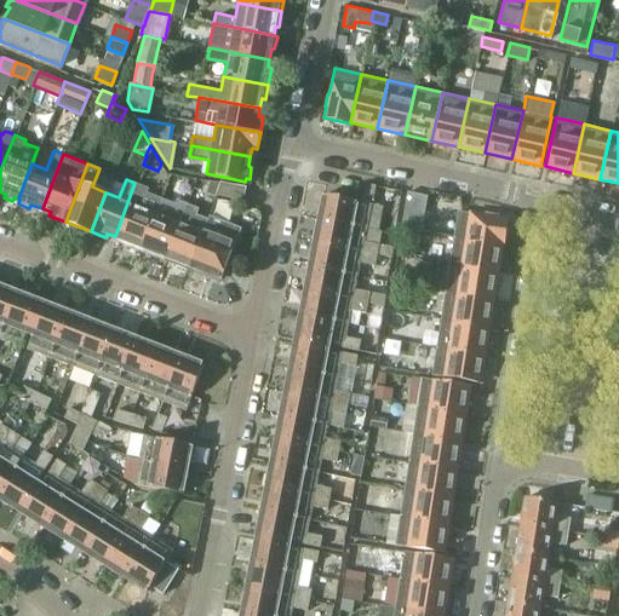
[(210,180),(205,191),(215,195),(216,193),(221,182),(210,180)]
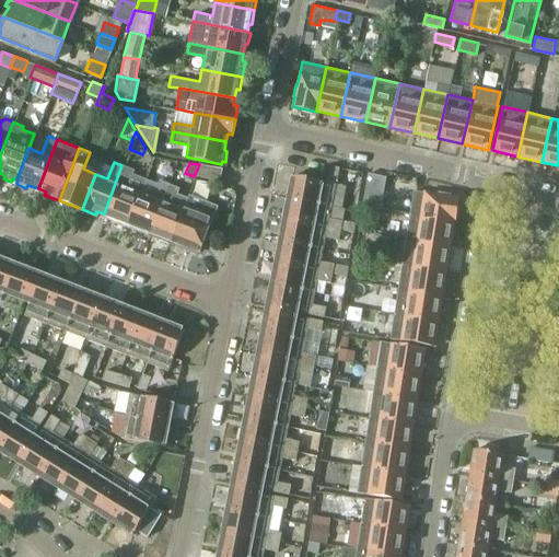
[(221,169),(199,164),(195,174),(220,178),(221,169)]
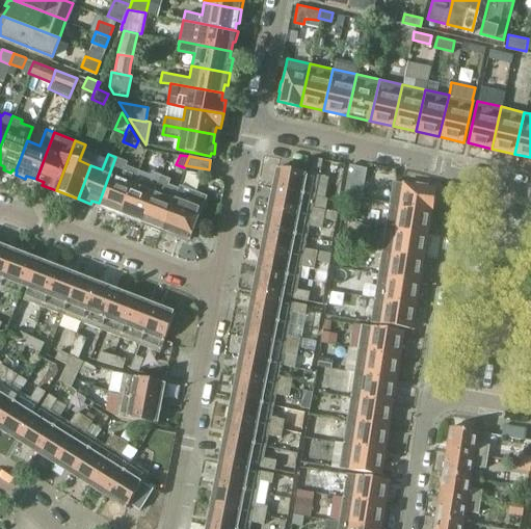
[(312,156),(310,169),(316,172),(319,172),(321,158),(312,156)]
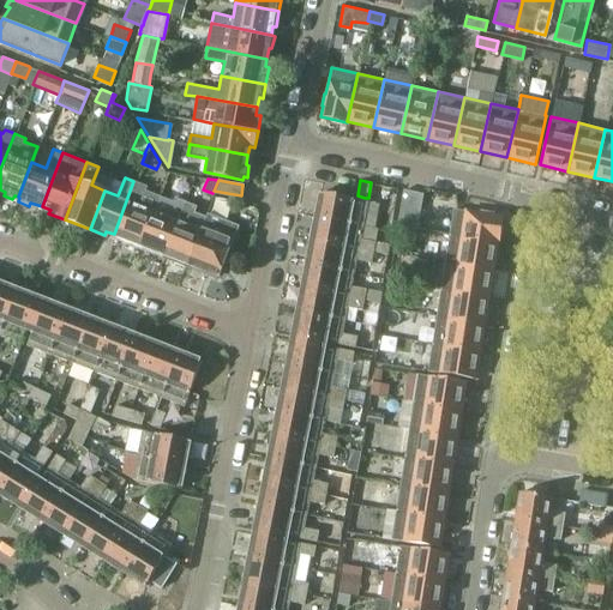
[(133,181),(114,234),(125,239),(124,242),(134,247),(136,243),(139,245),(154,209),(152,207),(157,194),(144,189),(145,186),(133,181)]
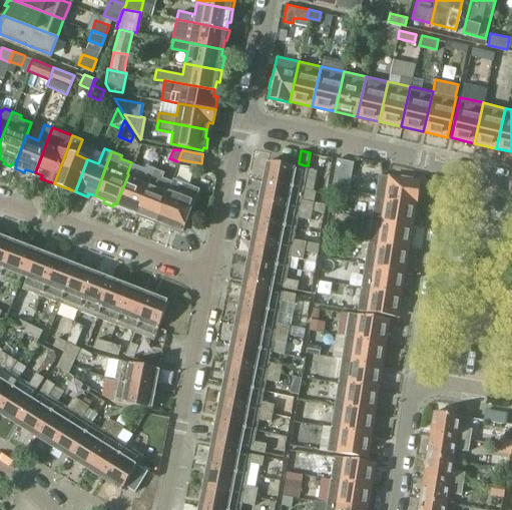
[(337,157),(331,187),(348,190),(353,161),(337,157)]
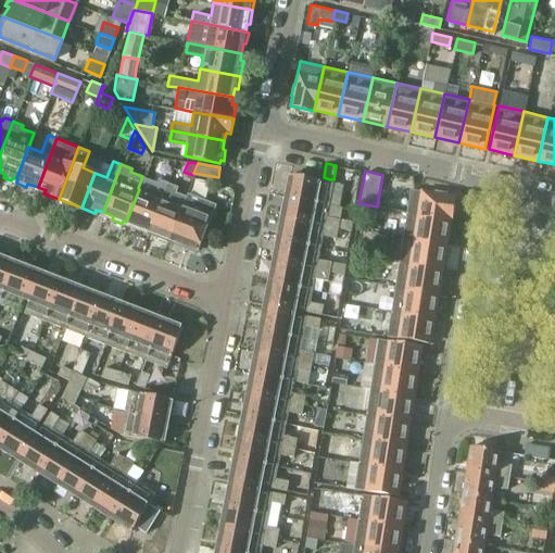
[(290,173),(285,196),(328,204),(332,181),(290,173)]
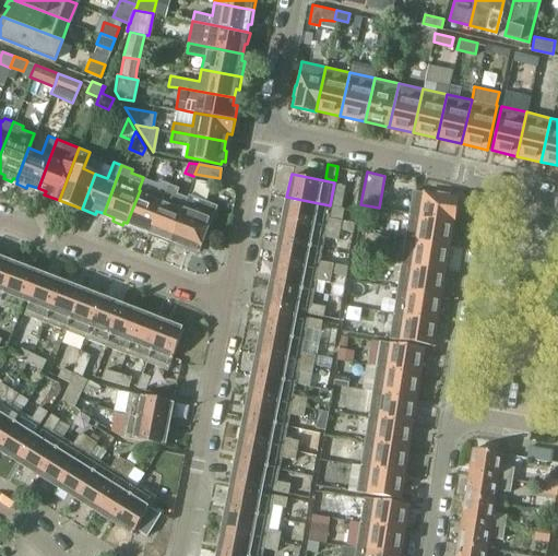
[(140,190),(127,223),(128,223),(127,226),(137,231),(139,227),(149,232),(168,182),(159,179),(157,182),(156,182),(143,177),(139,189),(140,190)]
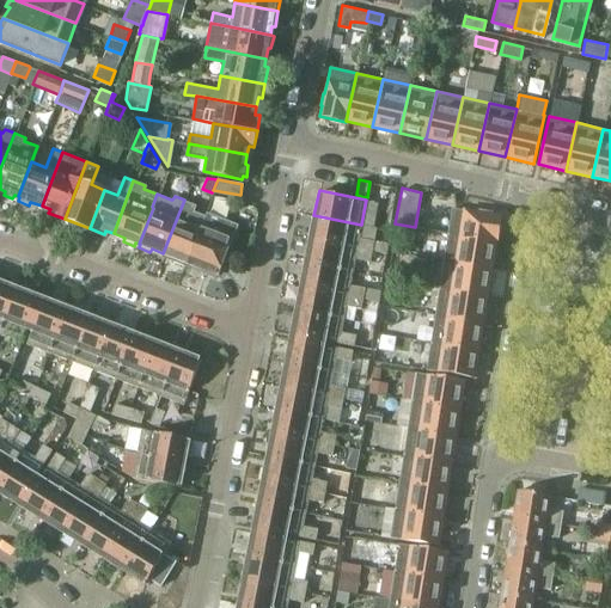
[(184,200),(163,253),(173,257),(172,260),(184,265),(185,263),(187,263),(187,262),(199,226),(196,226),(197,222),(201,223),(205,215),(193,210),(195,204),(184,200)]
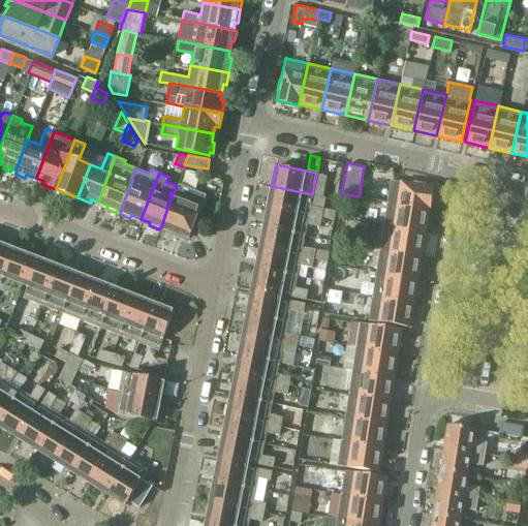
[(380,187),(378,199),(386,200),(386,202),(428,209),(430,209),(433,186),(424,184),(424,183),(413,182),(413,183),(401,181),(390,180),(389,188),(380,187)]
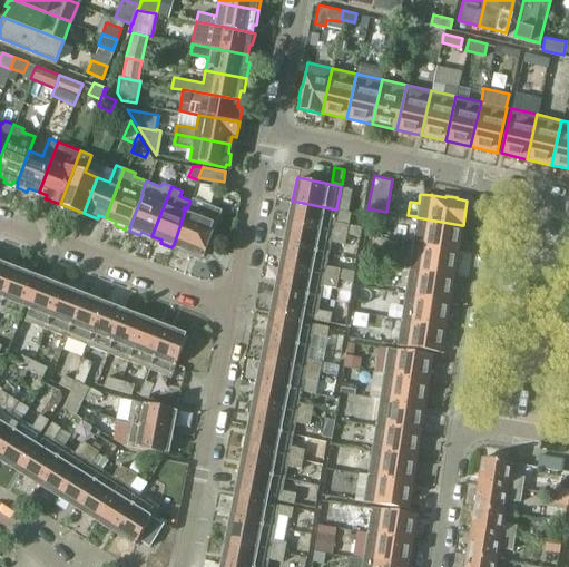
[(174,244),(174,245),(203,257),(221,208),(192,197),(190,201),(187,208),(184,207),(183,211),(185,211),(174,244)]
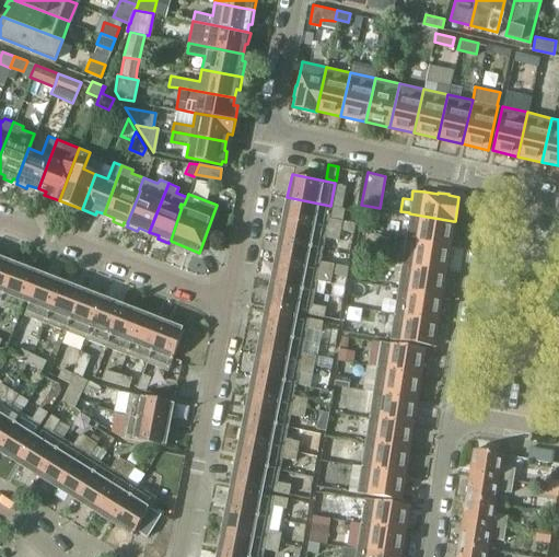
[(287,197),(283,218),(339,229),(341,219),(328,217),(330,206),(287,197)]
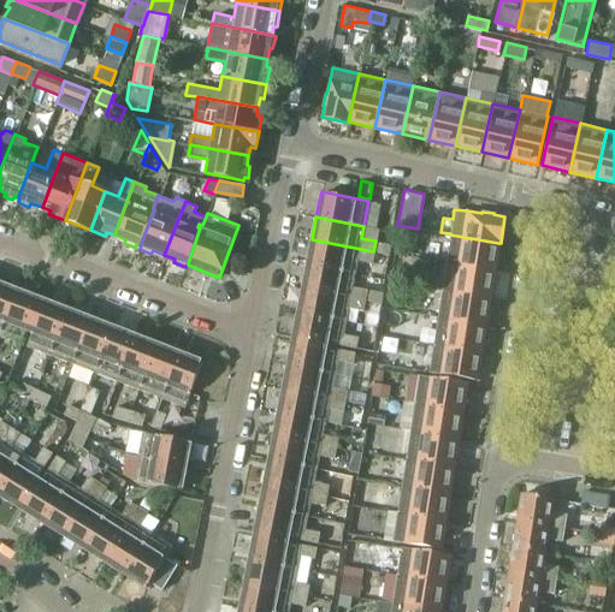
[(450,235),(445,262),(495,269),(498,243),(450,235)]
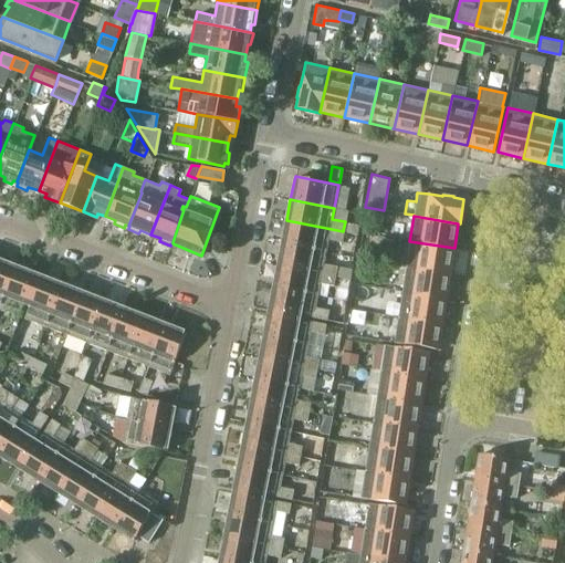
[(286,220),(282,242),(326,250),(328,238),(342,241),(343,231),(286,220)]
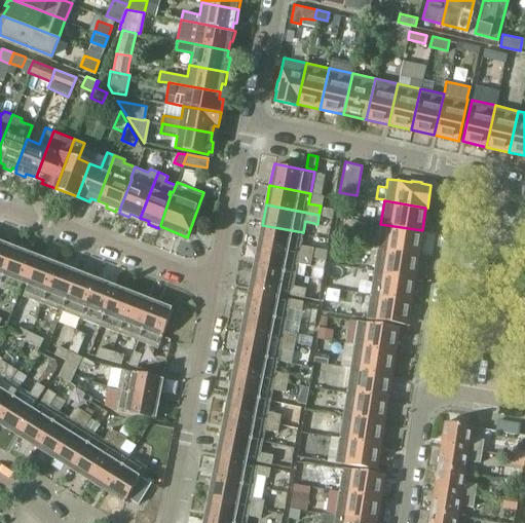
[(380,224),(377,247),(418,254),(422,230),(380,224)]
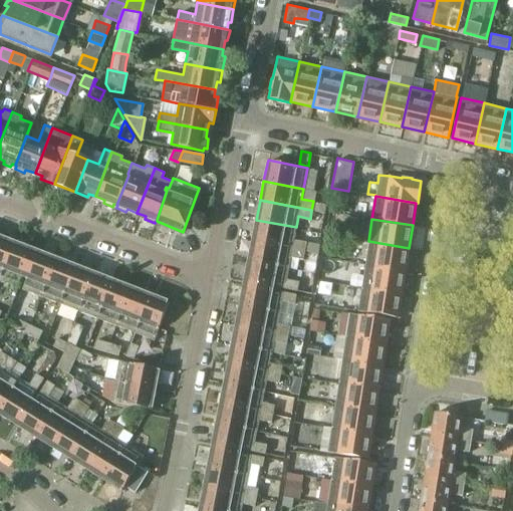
[(256,220),(252,239),(304,249),(306,241),(293,238),(296,227),(256,220)]
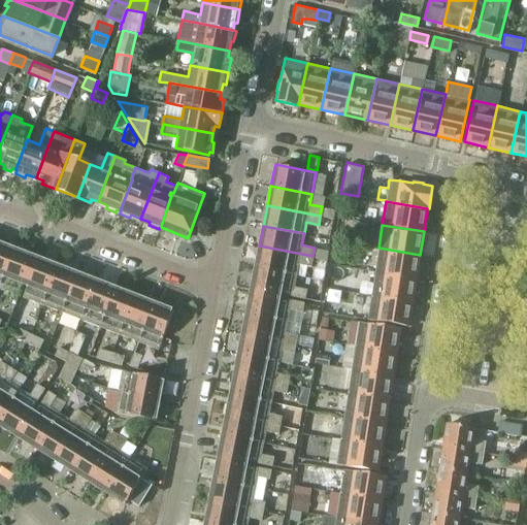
[(0,287),(15,248),(0,241),(0,287)]
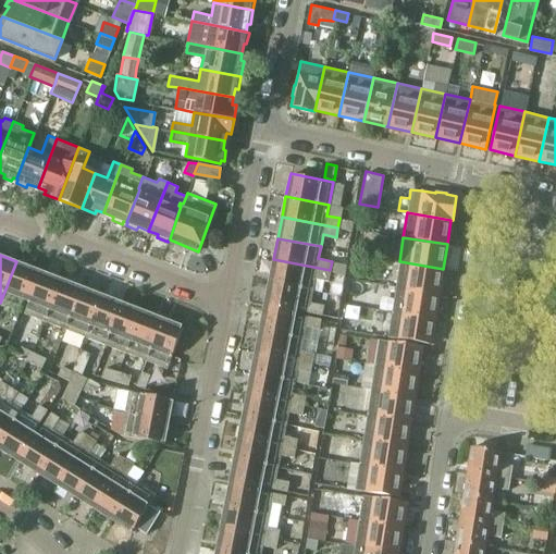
[(273,259),(269,281),(312,290),(314,278),(328,280),(330,270),(273,259)]
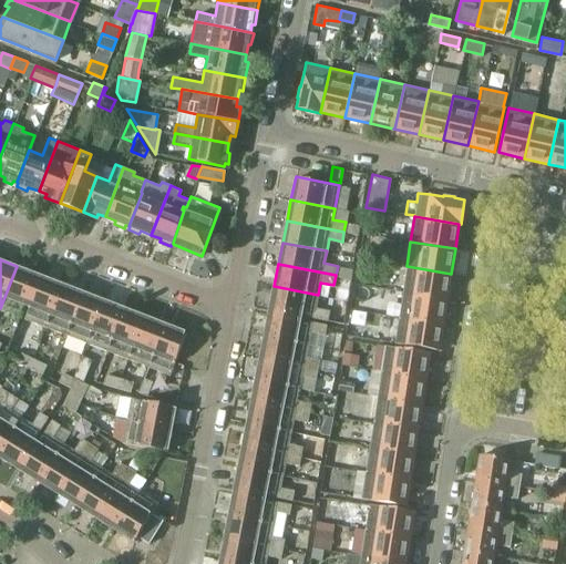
[(17,266),(0,308),(20,316),(37,274),(17,266)]
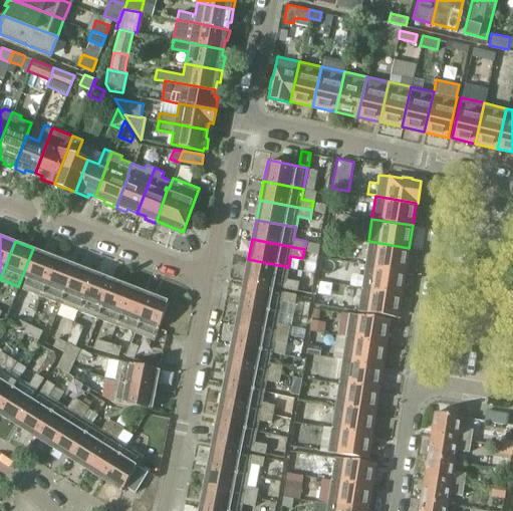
[(368,241),(364,264),(406,270),(409,248),(368,241)]
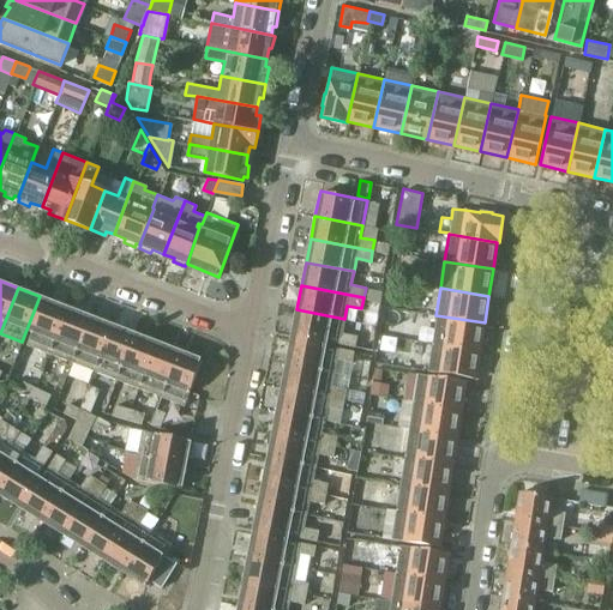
[(43,299),(26,343),(49,352),(67,307),(43,299)]
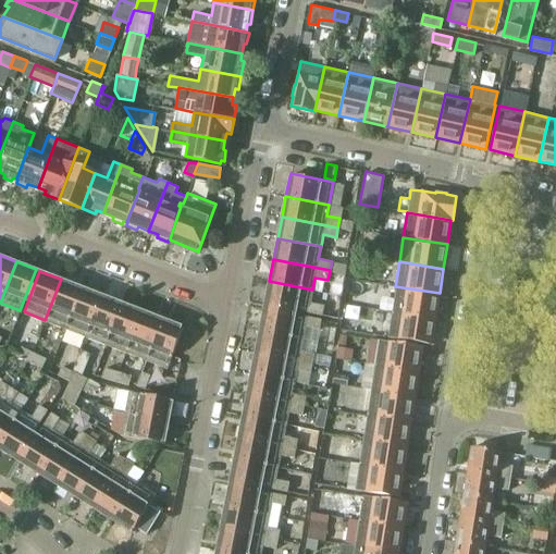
[(61,279),(45,320),(65,328),(81,286),(61,279)]
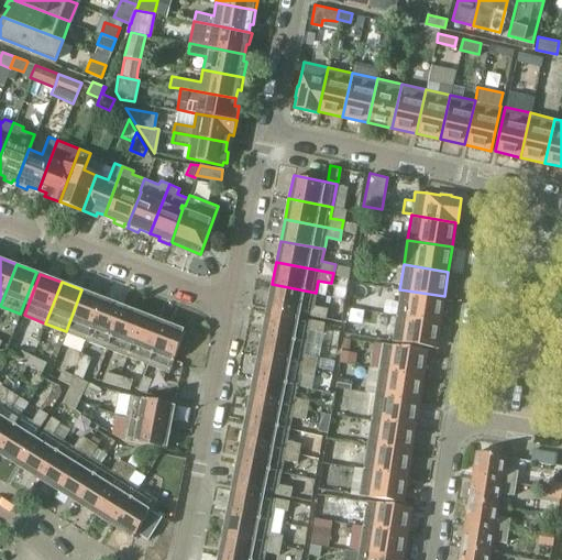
[(267,306),(267,308),(311,317),(311,315),(324,317),(327,307),(313,304),(316,293),(272,284),(267,306)]
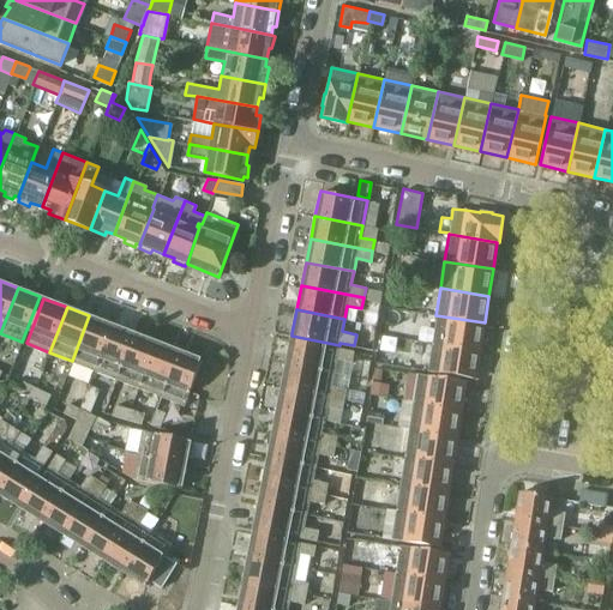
[(89,315),(72,361),(94,369),(110,325),(89,315)]
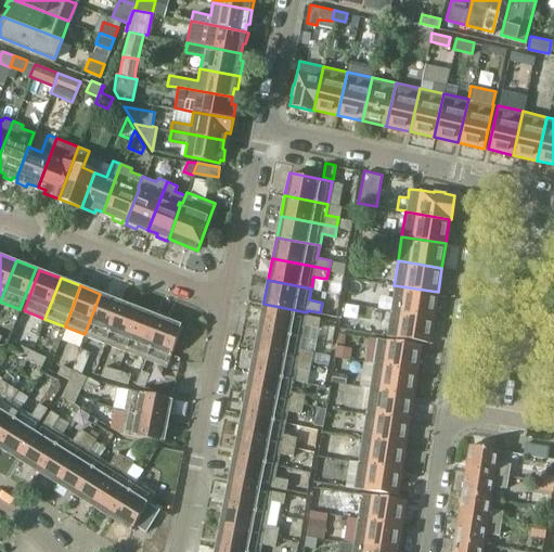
[(394,285),(390,309),(434,317),(438,292),(394,285)]
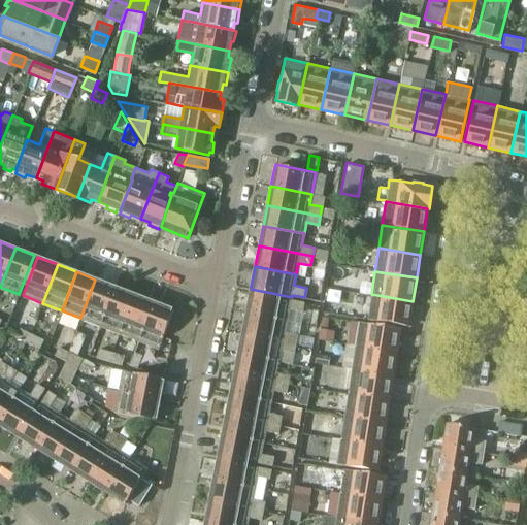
[(95,280),(80,318),(101,326),(116,287),(95,280)]
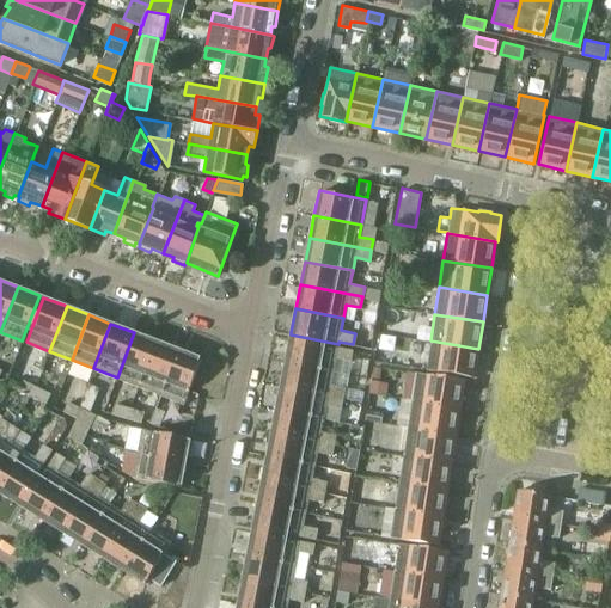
[(134,332),(117,378),(140,386),(158,342),(134,332)]
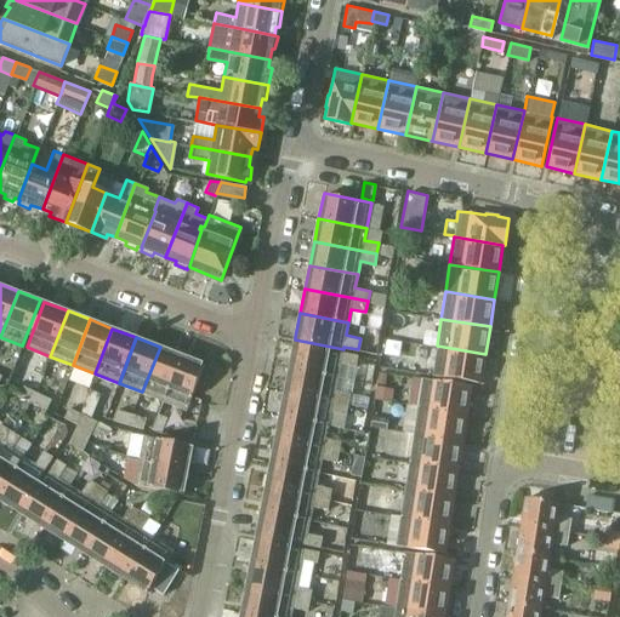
[(294,343),(290,366),(337,376),(341,364),(356,366),(358,355),(342,353),(343,349),(295,340),(294,343)]
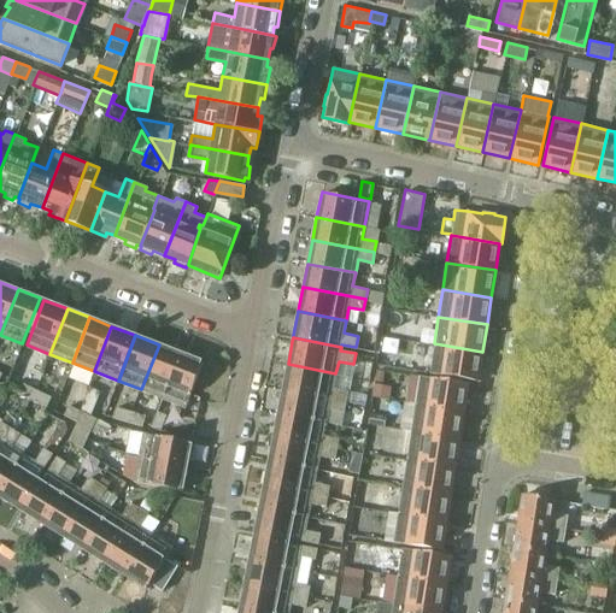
[(434,343),(429,372),(477,379),(482,352),(434,343)]
